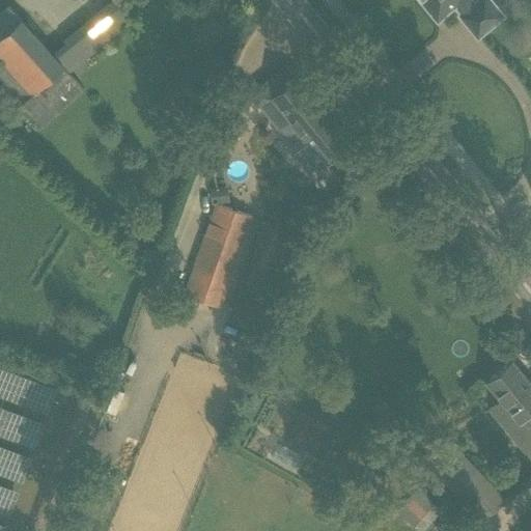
[(422,0),(437,18),(454,3),(463,12),(460,15),(478,35),(502,15),(490,0),(477,0),(474,3),(471,0),(422,0)]
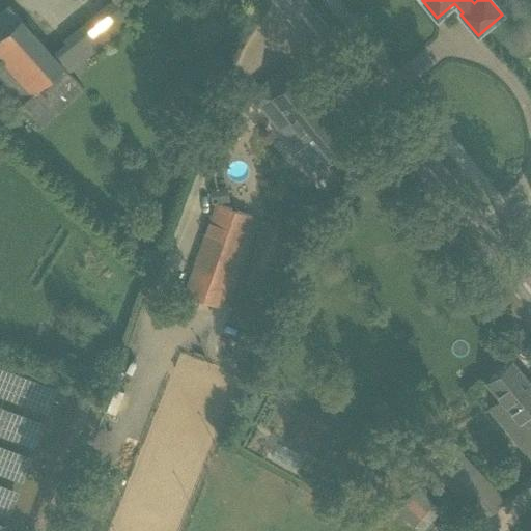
[(43,128),(84,90),(68,73),(72,70),(78,76),(88,66),(83,60),(133,20),(119,4),(94,24),(89,18),(63,38),(65,42),(51,53),(8,5),(0,12),(0,63),(0,64),(0,63),(0,94),(15,111),(22,104),(43,128)]
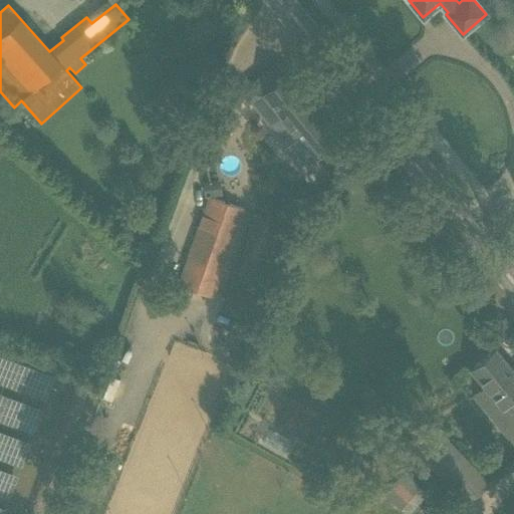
[(340,138),(278,62),(242,92),(286,147),(297,138),(314,159),(340,138)]
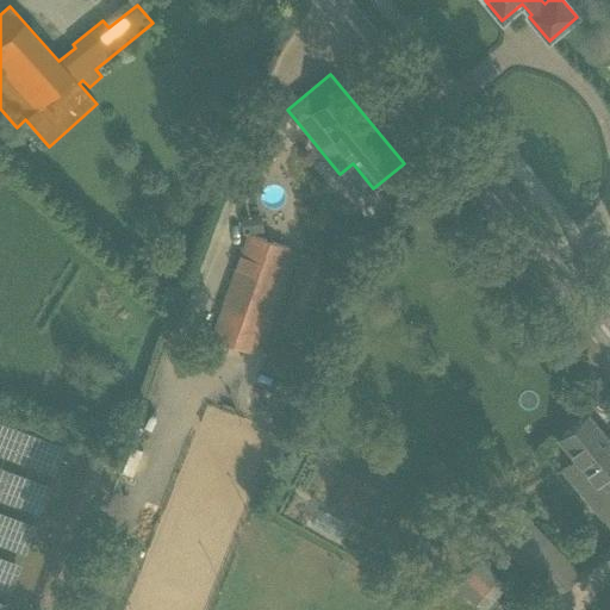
[(66,192),(50,178),(44,185),(60,198),(66,192)]
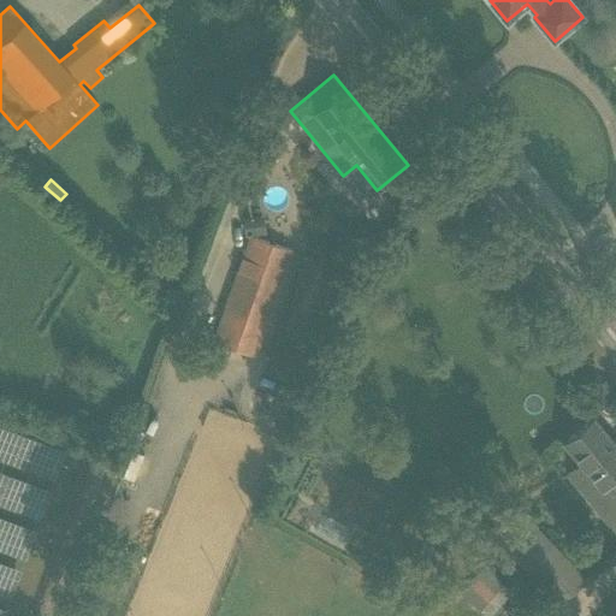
[(265,215),(243,218),(246,236),(266,234),(265,215)]
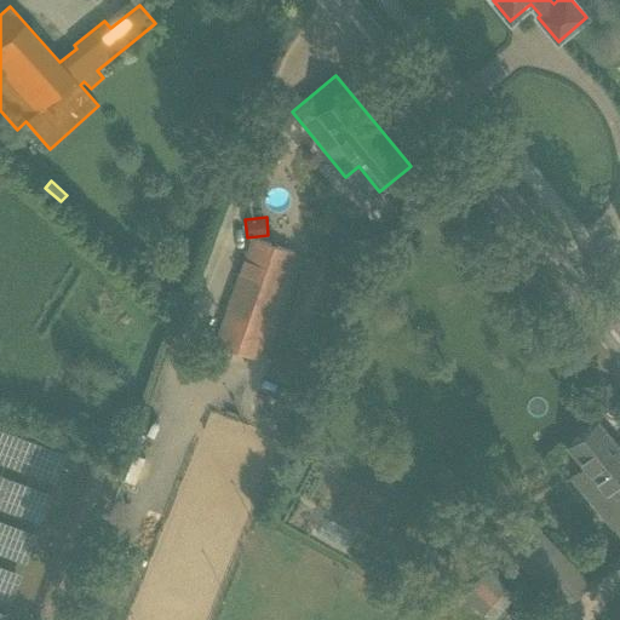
[(296,253),(252,237),(214,343),(258,359),(296,253)]
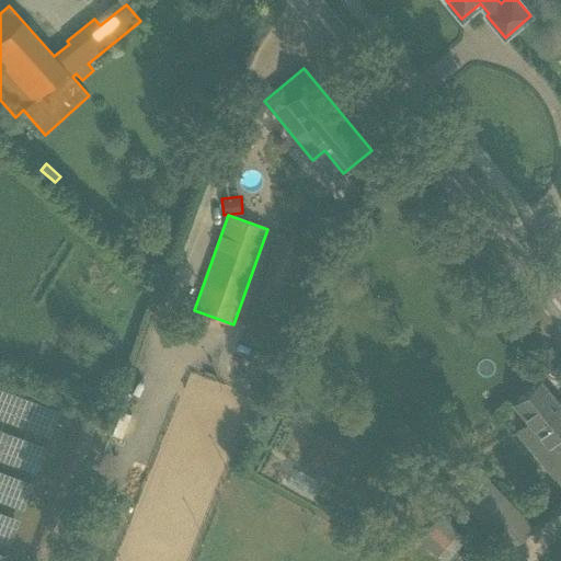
[(560,404),(540,380),(512,403),(527,423),(515,432),(560,487),(560,404)]
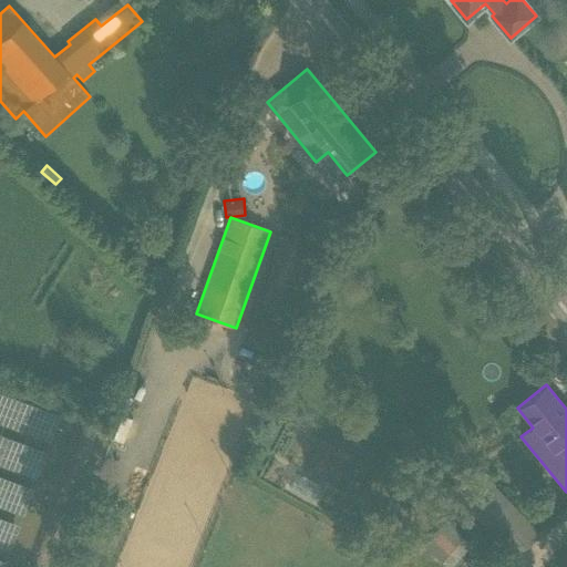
[(475,464),(450,490),(513,557),(540,532),(475,464)]
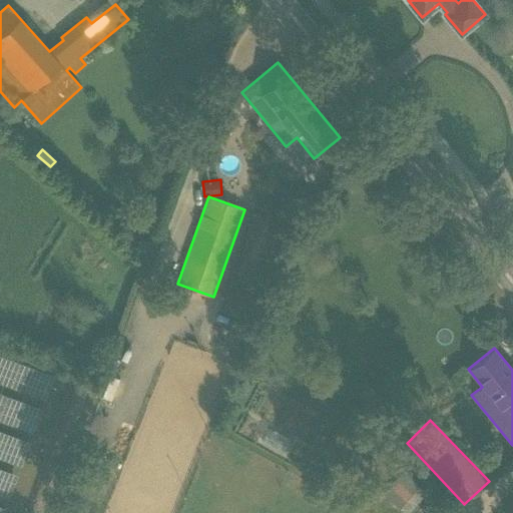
[(318,433),(313,440),(320,445),(325,438),(318,433)]
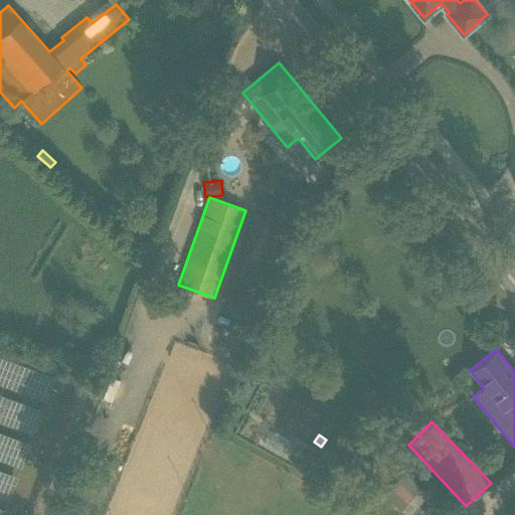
[(387,499),(407,514),(410,514),(428,493),(406,476),(387,499)]
